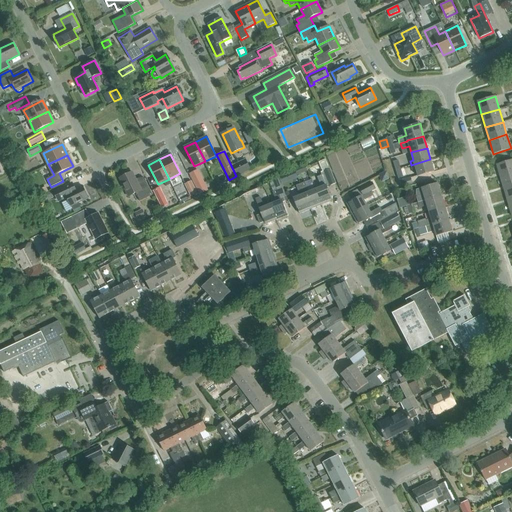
[(237,176),(250,170),(245,159),(232,165),(237,176)]
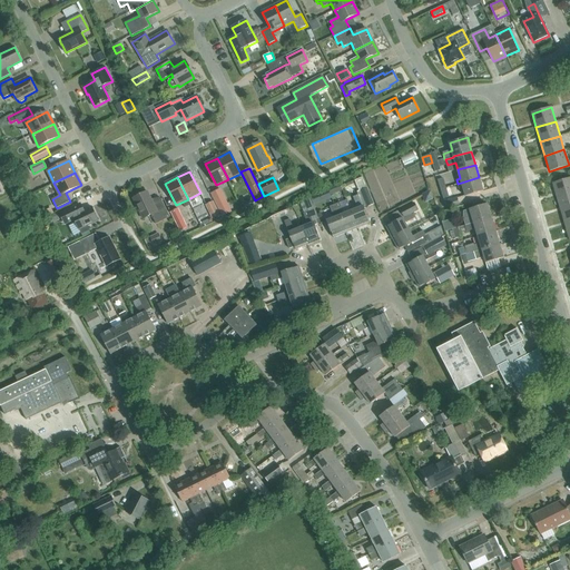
[(448,177),(438,180),(441,189),(446,188),(450,187),(448,177)]
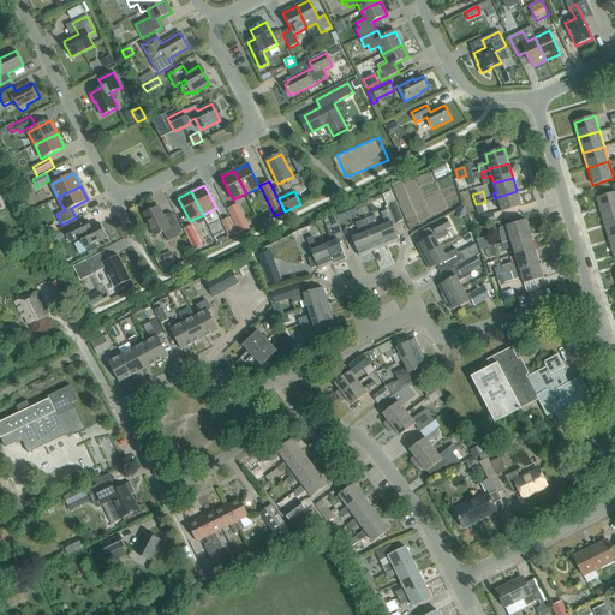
[(521,207),(517,191),(494,198),(496,204),(500,203),(502,213),(521,207)]
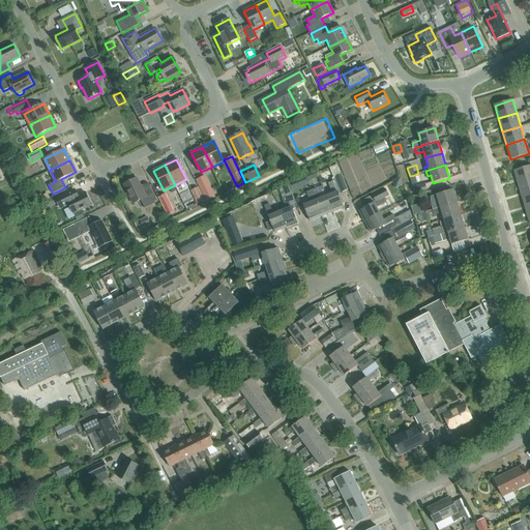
[(519,184),(529,180),(529,166),(514,171),(519,184)]
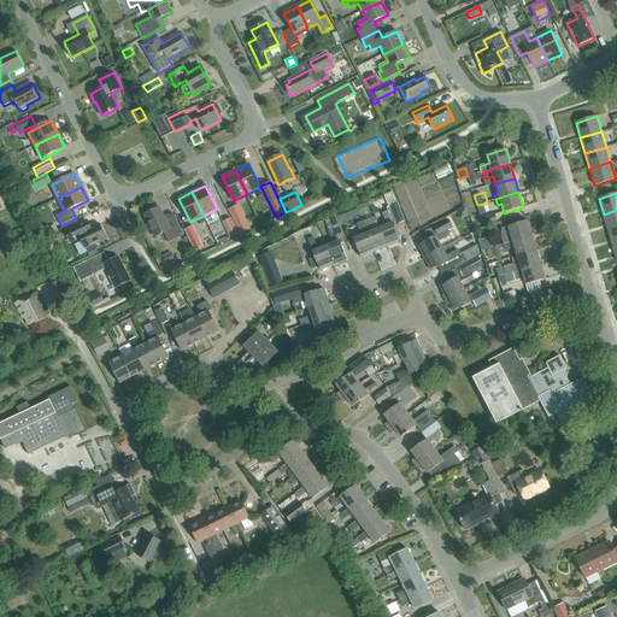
[(356,203),(359,211),(371,206),(368,199),(356,203)]
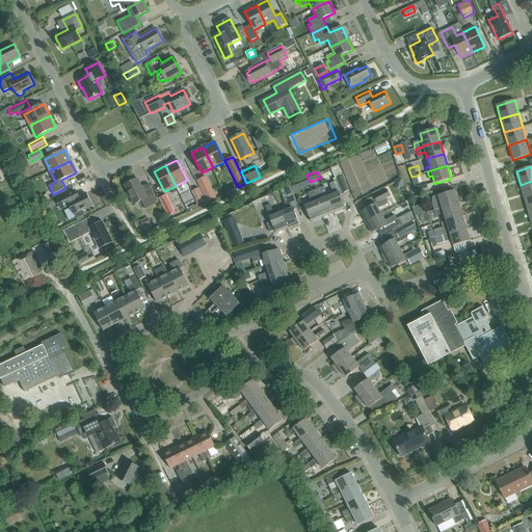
[(216,198),(213,191),(206,176),(196,180),(207,203),(216,198)]
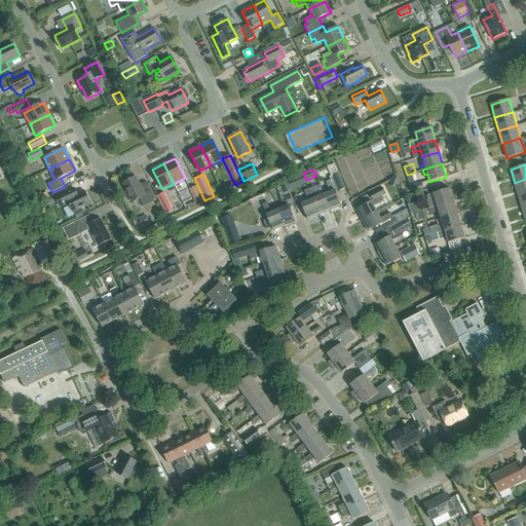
[(326,182),(330,192),(324,195),(330,211),(341,207),(336,192),(345,189),(339,174),(330,177),(331,180),(326,182)]
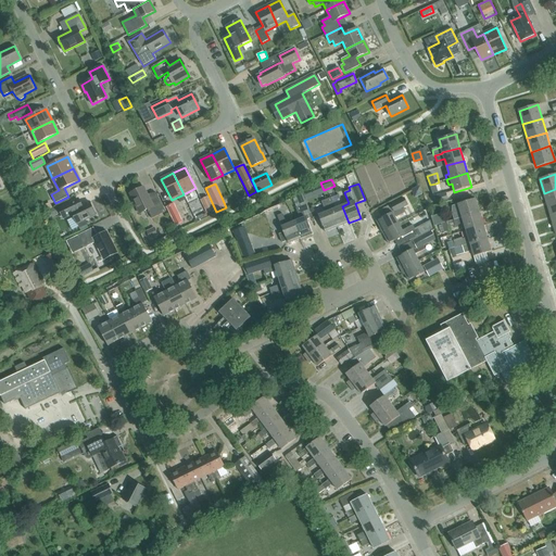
[(314,197),(323,192),(320,186),(311,189),(314,197)]
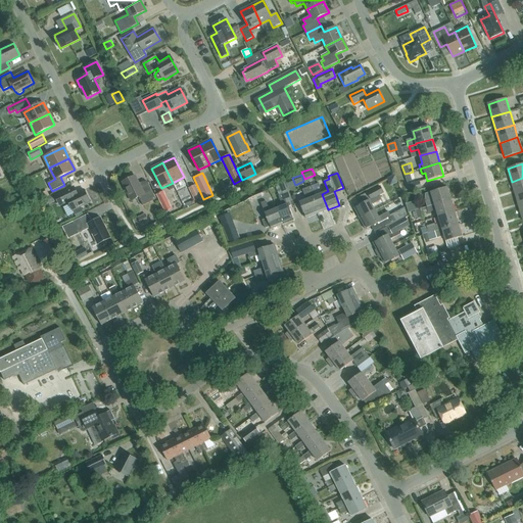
[(123,183),(132,201),(139,197),(143,205),(155,199),(149,187),(142,190),(135,176),(123,183)]
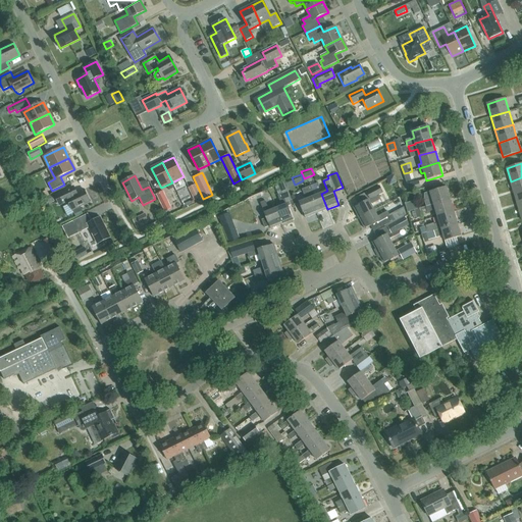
[(387,179),(389,186),(396,183),(394,176),(387,179)]
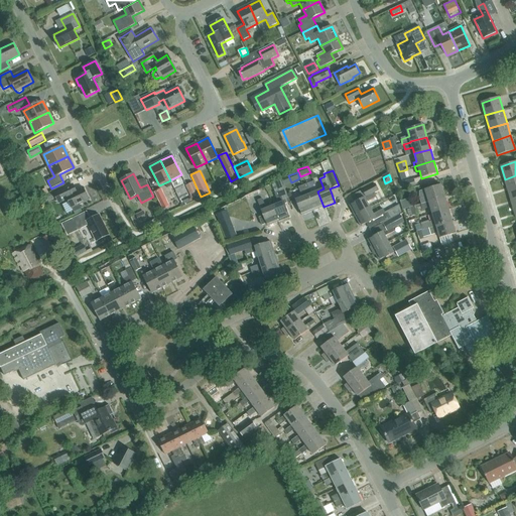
[(515,189),(515,175),(505,179),(508,192),(515,189)]
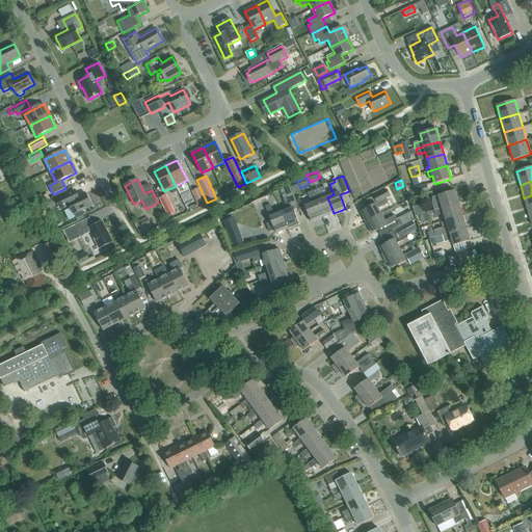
[(428,190),(427,185),(415,188),(417,194),(428,190)]
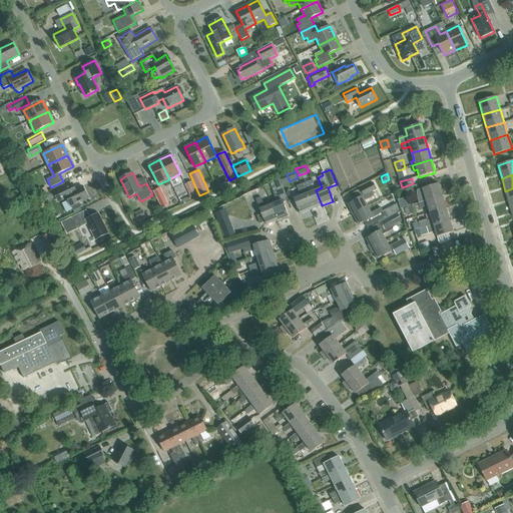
[(190,197),(197,194),(192,180),(184,183),(190,197)]
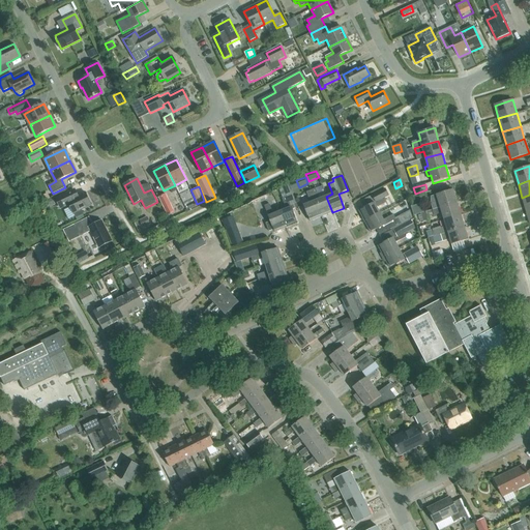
[(322,217),(332,212),(326,197),(320,199),(316,188),(312,190),(322,217)]
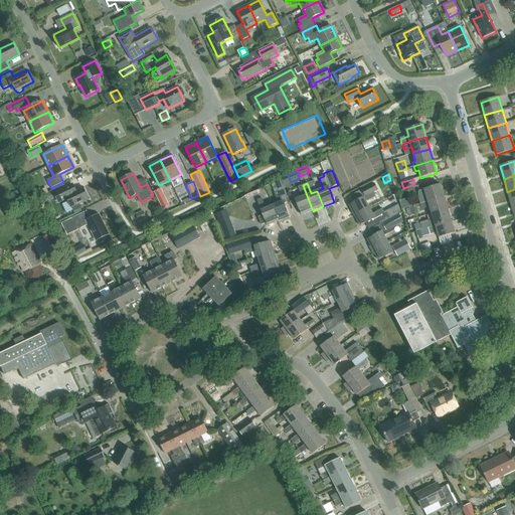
[(349,205),(355,215),(369,207),(366,201),(376,196),(373,192),(377,190),(374,183),(362,190),(365,196),(349,205)]
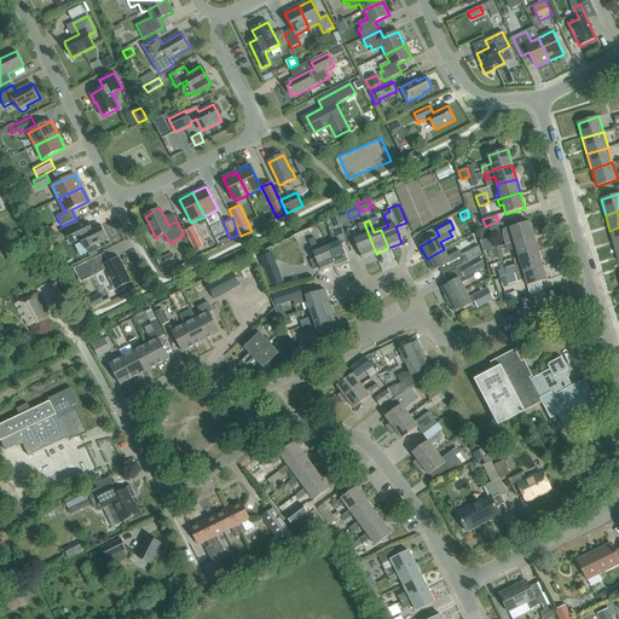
[(98,250),(96,246),(108,239),(100,225),(92,229),(88,221),(65,232),(70,241),(80,236),(88,254),(98,250)]
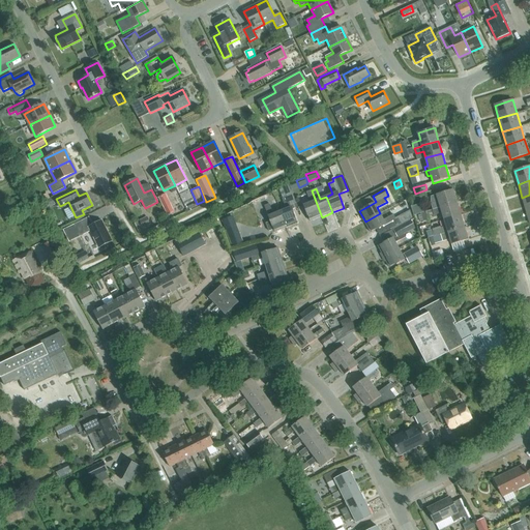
[(437,195),(439,203),(440,207),(457,203),(453,189),(437,195)]
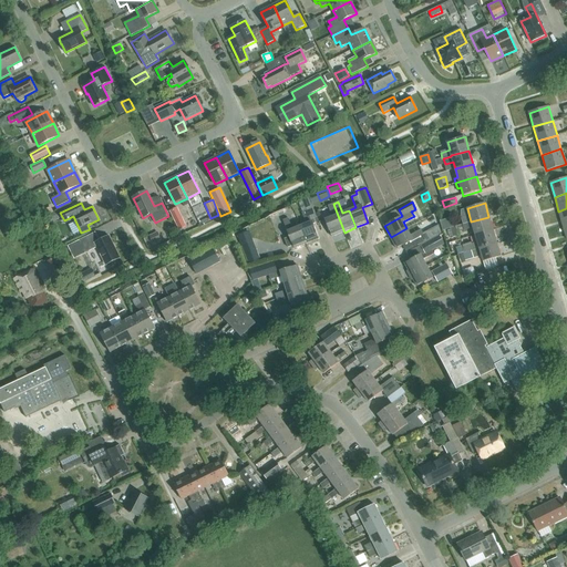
[(332,217),(326,219),(332,237),(344,233),(333,204),(328,206),(332,217)]
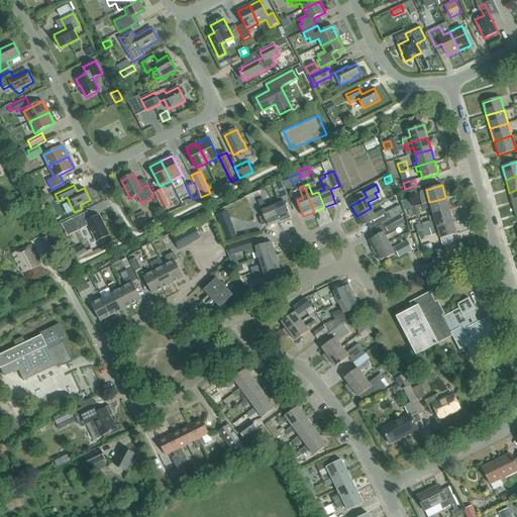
[(276,194),(280,204),(273,206),(280,222),(291,218),(284,201),(289,198),(285,188),(279,190),(280,192),(276,194)]
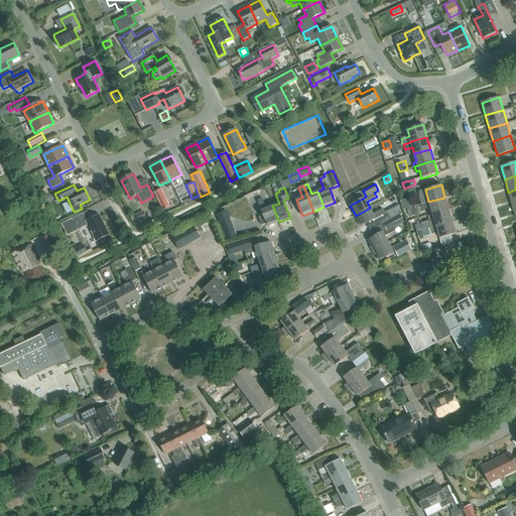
[(41,197),(43,196),(49,194),(46,188),(39,191),(41,197)]
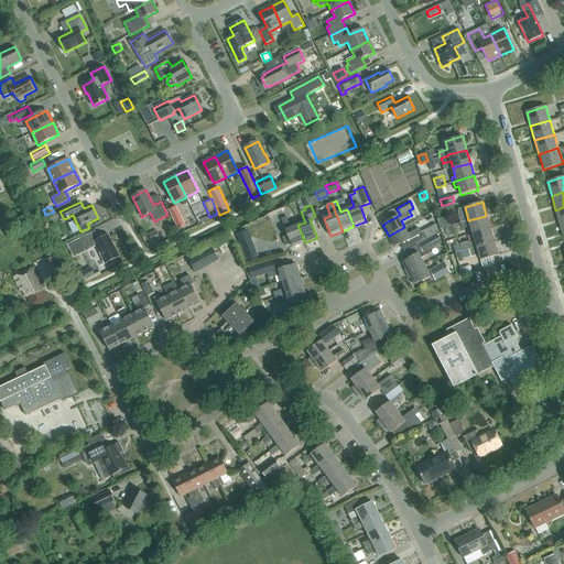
[(169,209),(177,228),(185,225),(176,206),(169,209)]
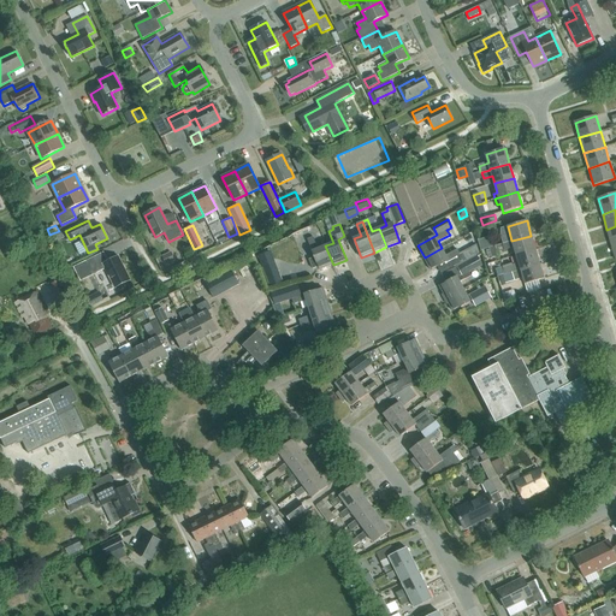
[(514,248),(516,255),(535,249),(531,236),(511,241),(509,242),(502,244),(504,250),(514,248)]
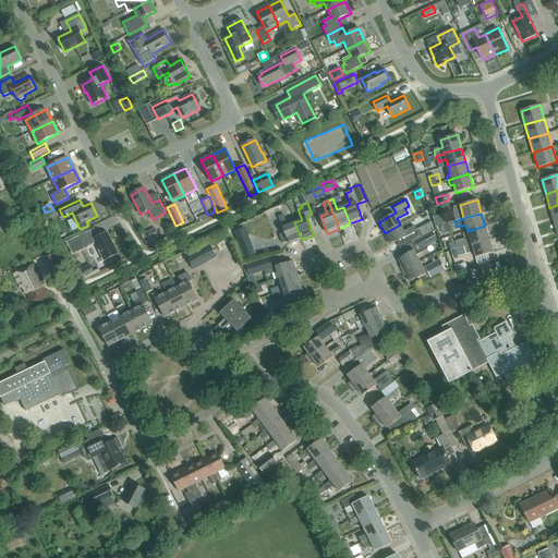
[(290,244),(302,240),(294,222),(288,226),(283,215),(279,217),(286,233),(280,235),(283,244),(289,242),(290,244)]
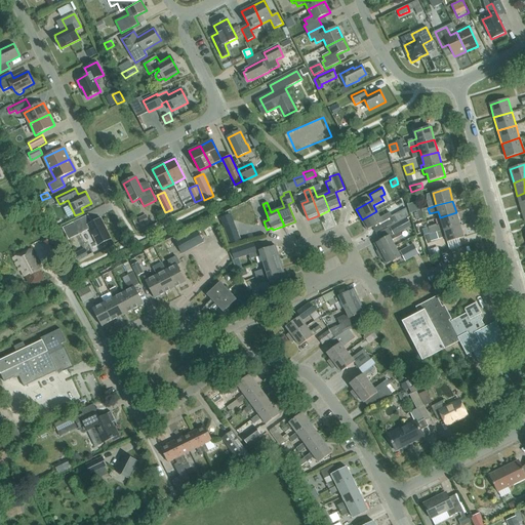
[(421,210),(419,202),(409,205),(411,213),(416,211),(421,210)]
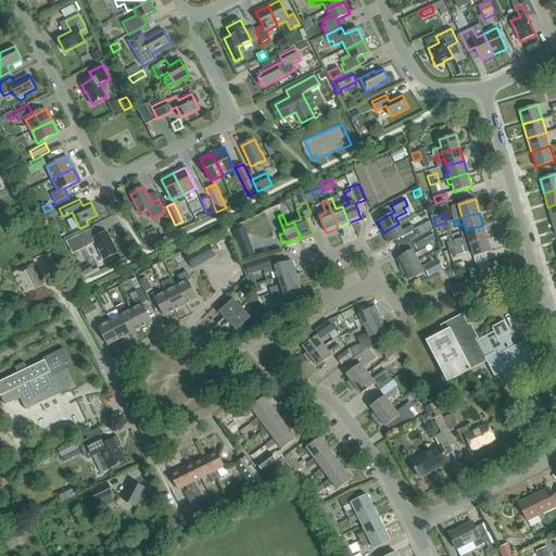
[(430,222),(418,228),(421,235),(432,228),(430,222)]
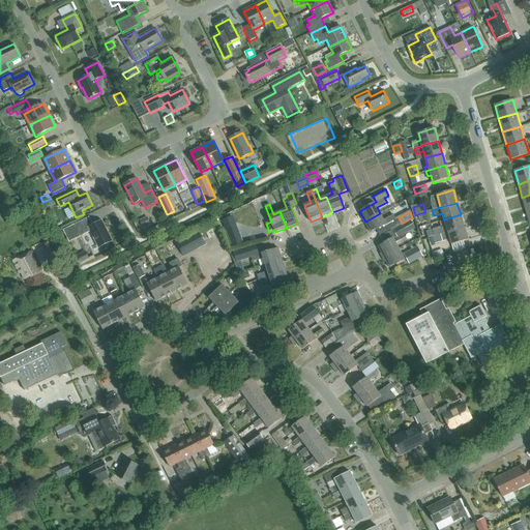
[(390,230),(402,224),(399,217),(395,219),(393,214),(384,219),(380,213),(365,222),(371,233),(387,224),(390,230)]
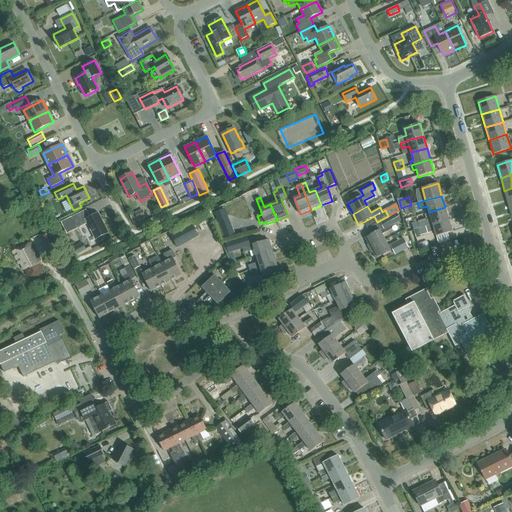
[(445,207),(429,212),(431,219),(418,223),(420,228),(429,226),(449,219),(445,207)]
